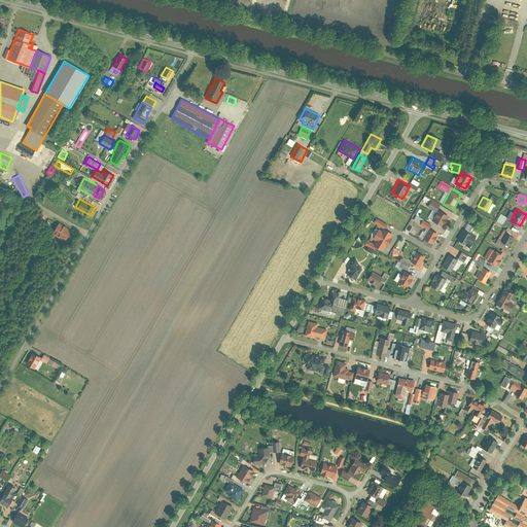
[(432,221),(443,226),(449,215),(437,210),(432,221)]
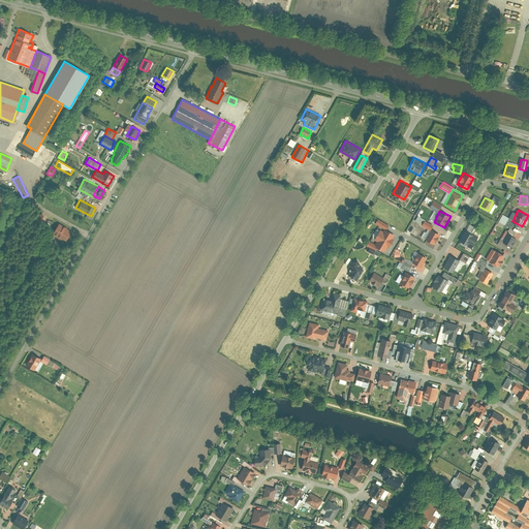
[(36,224),(44,219),(41,213),(33,218),(36,224)]
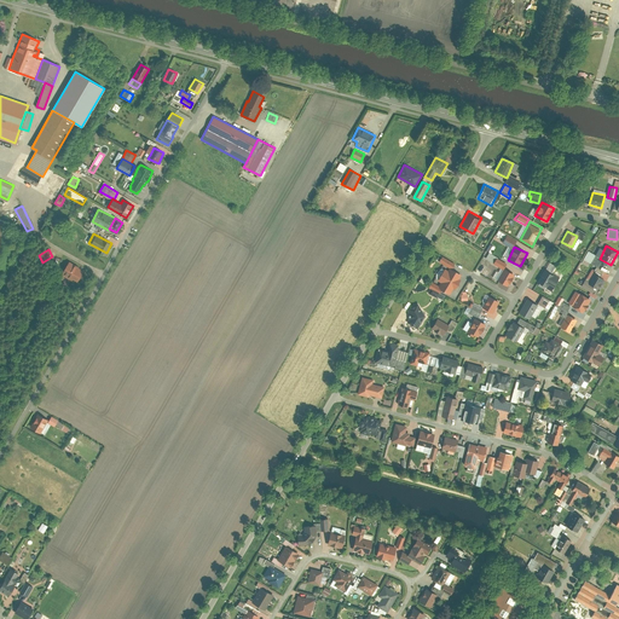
[(451,267),(453,262),(440,255),(437,261),(451,267)]
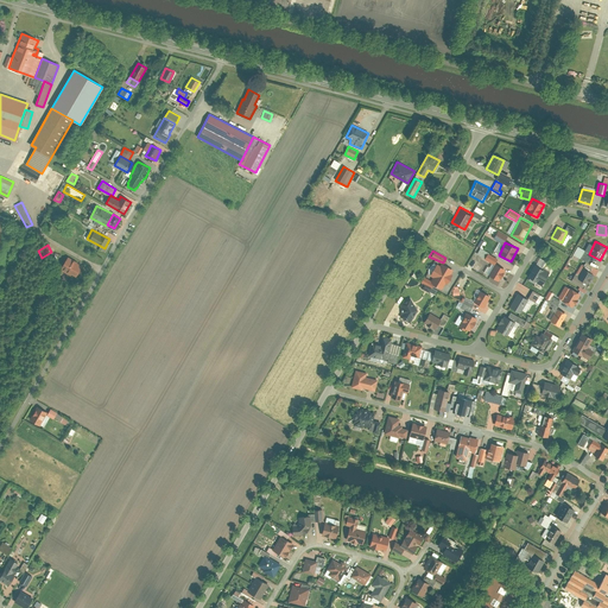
[(485,259),(494,263),(496,258),(487,253),(485,259)]
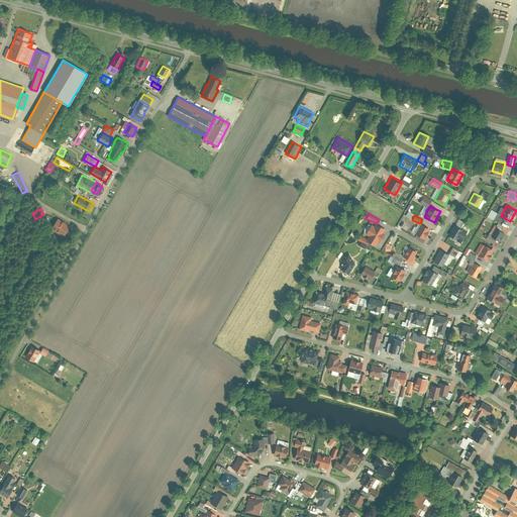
[(70,226),(58,218),(52,228),(64,236),(70,226)]
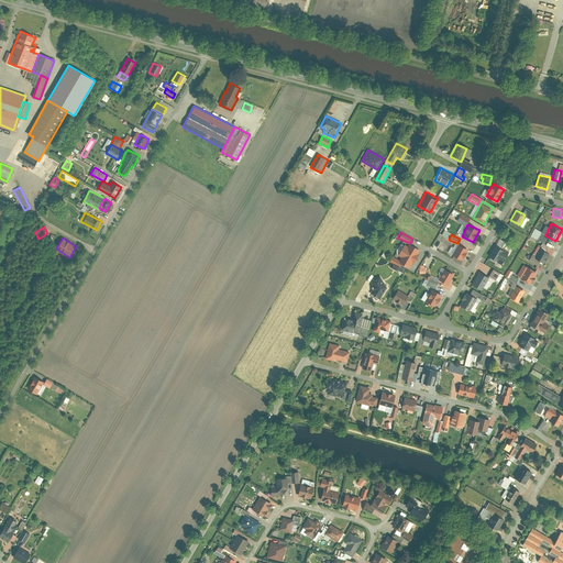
[(396,262),(409,268),(419,250),(406,243),(396,262)]
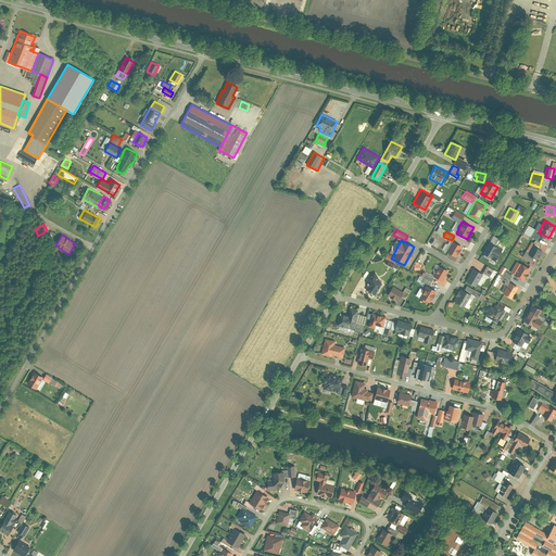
[(446,251),(457,256),(463,245),(452,240),(446,251)]
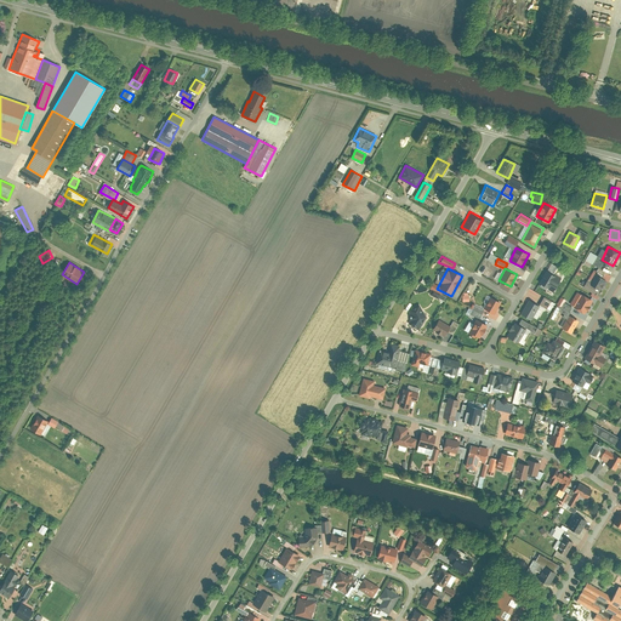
[(540,285),(553,291),(560,277),(547,271),(540,285)]
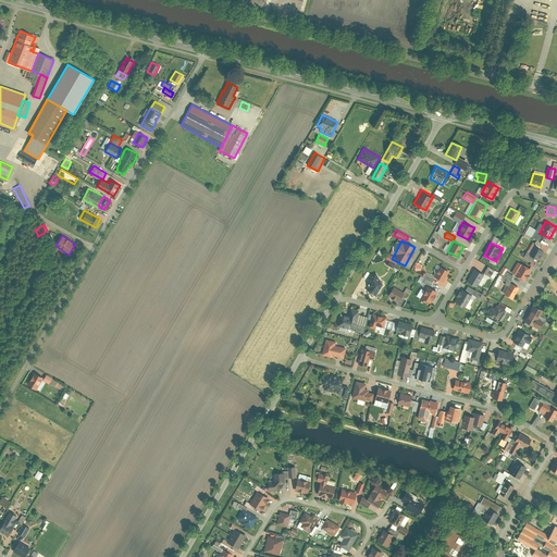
[(531,256),(539,260),(544,249),(536,245),(531,256)]
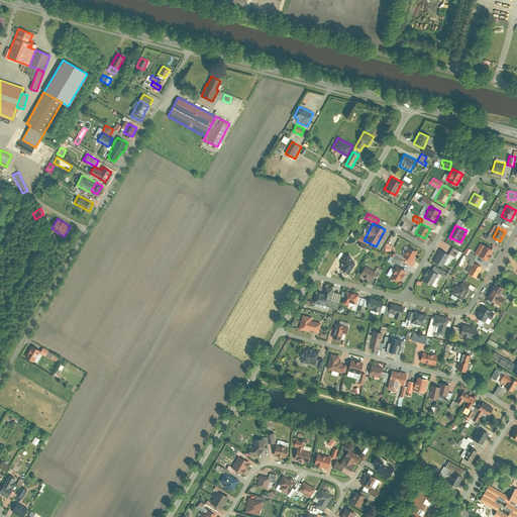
[(478,254),(488,260),(493,248),(483,243),(478,254)]
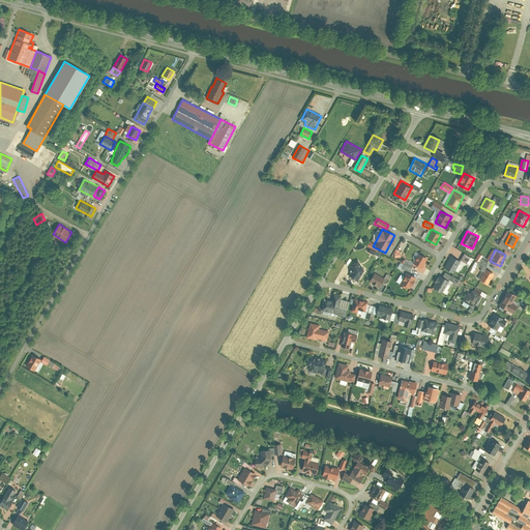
[(413,263),(422,267),(428,257),(418,253),(413,263)]
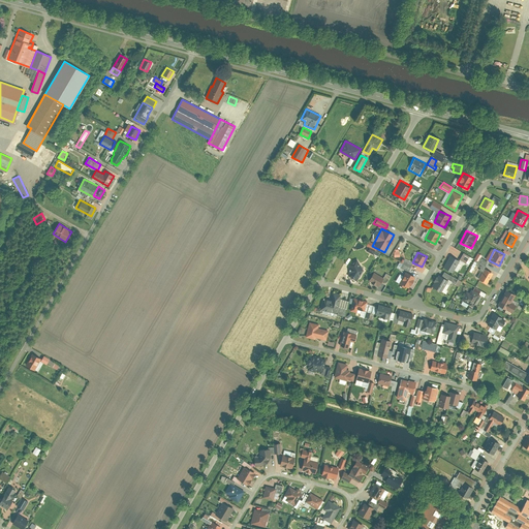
[(485,266),(487,260),(480,257),(481,255),(476,252),(473,259),(474,259),(468,271),(471,272),(475,265),(480,267),(481,263),(485,266)]
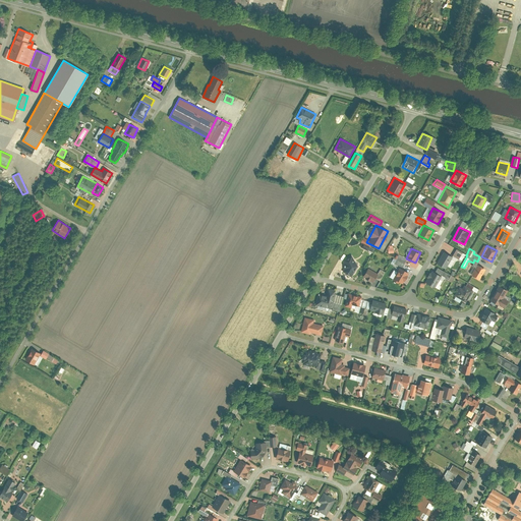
[(438,264),(447,269),(453,255),(444,251),(438,264)]
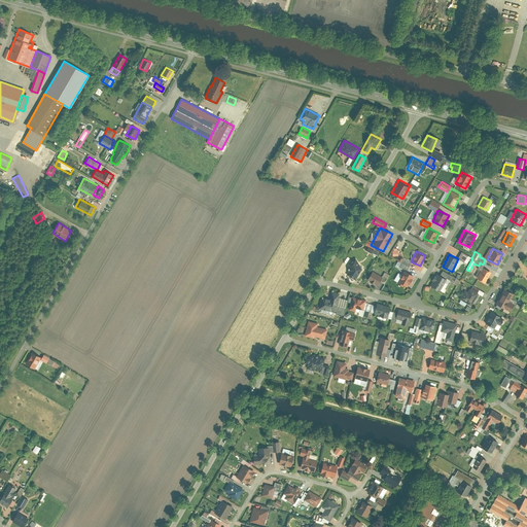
[(407,270),(411,261),(400,256),(395,267),(398,269),(399,267),(407,270)]
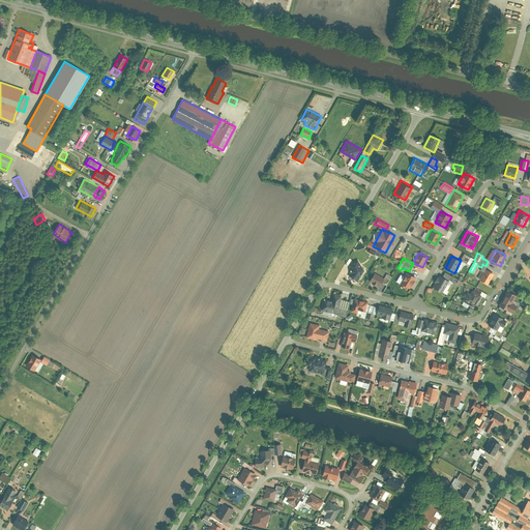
[(345,275),(357,282),(365,265),(353,259),(345,275)]
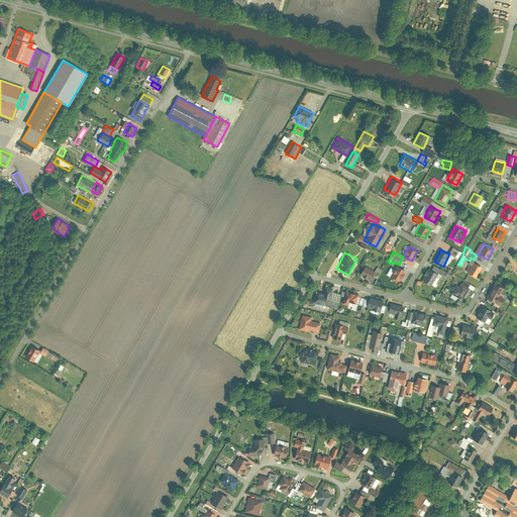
[(468,273),(476,277),(481,266),(474,262),(468,273)]
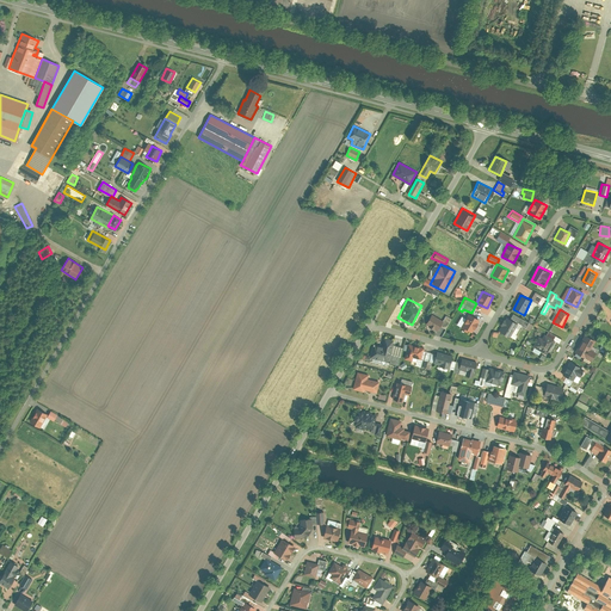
[(426,325),(437,331),(443,320),(431,314),(426,325)]
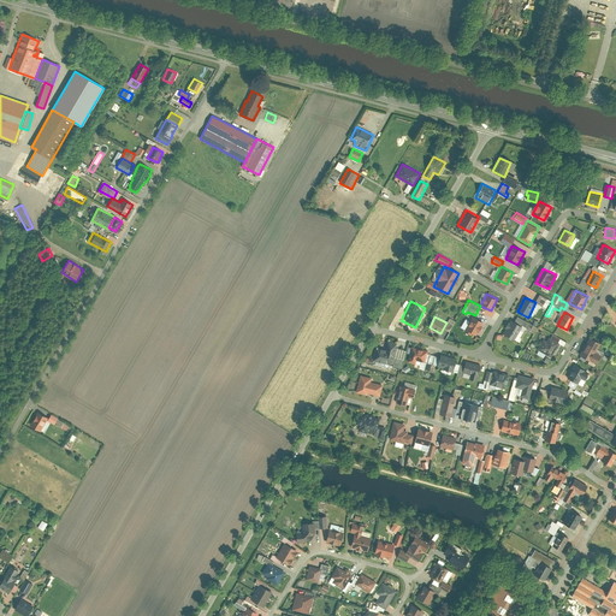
[(465,331),(475,336),(483,321),(472,317),(465,331)]
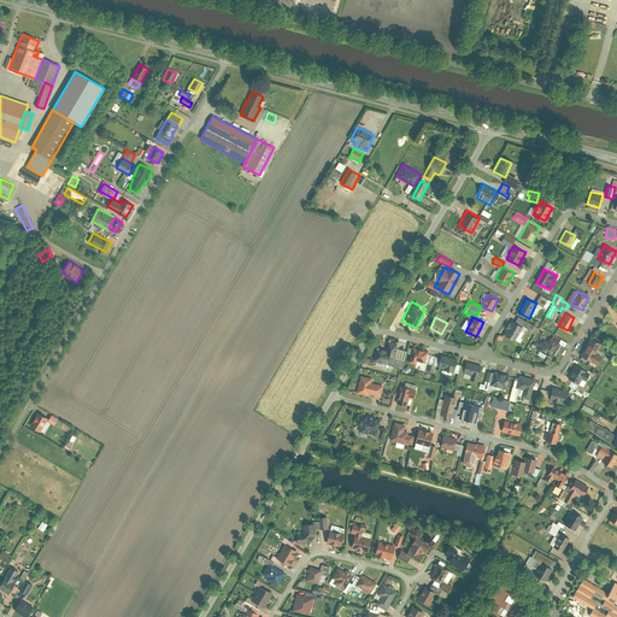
[(505,336),(515,341),(522,327),(512,322),(505,336)]
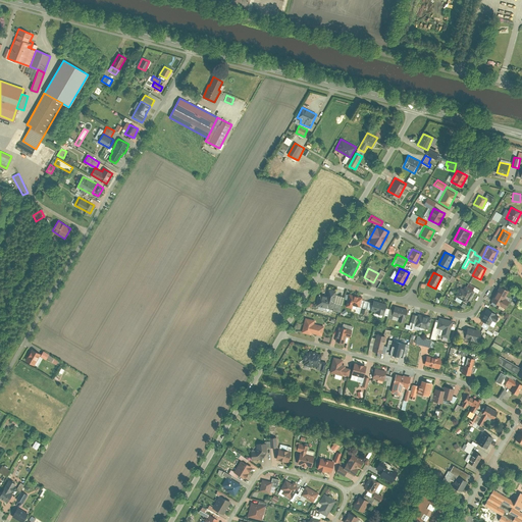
[(457,297),(469,302),(474,290),(463,284),(457,297)]
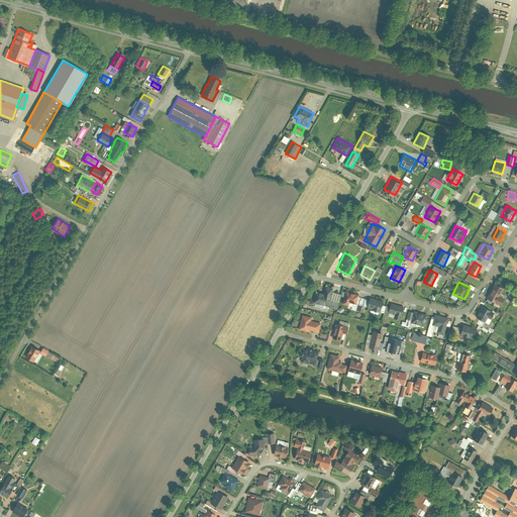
[(495,283),(488,298),(498,303),(505,287),(495,283)]
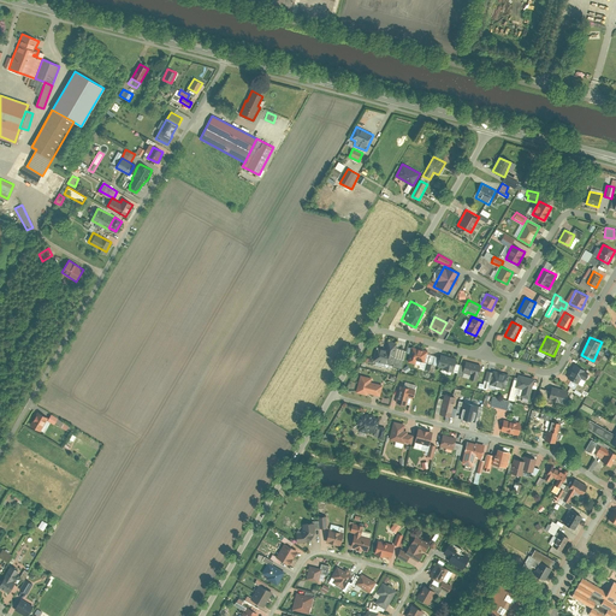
[(377,347),(373,361),(391,365),(395,351),(397,343),(388,341),(385,349),(377,347)]
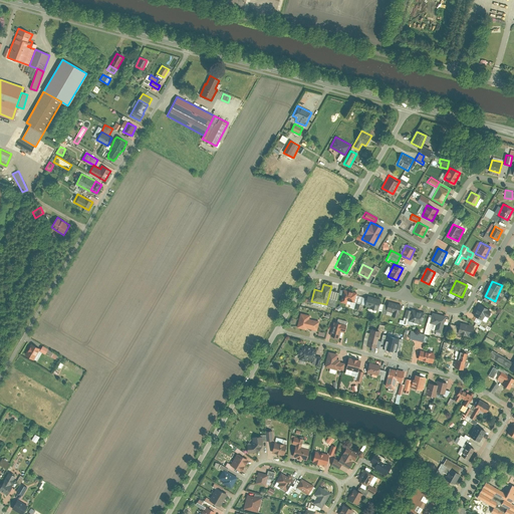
[(343,289),(340,298),(339,302),(346,303),(347,300),(355,302),(357,293),(343,289)]
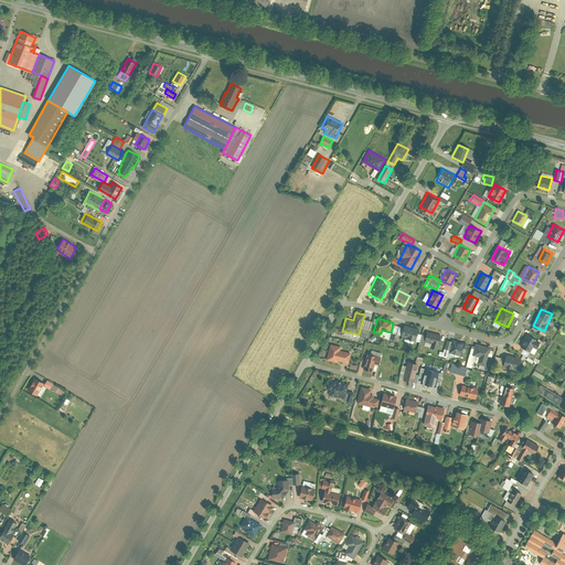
[(419,329),(405,324),(402,337),(416,341),(419,329)]
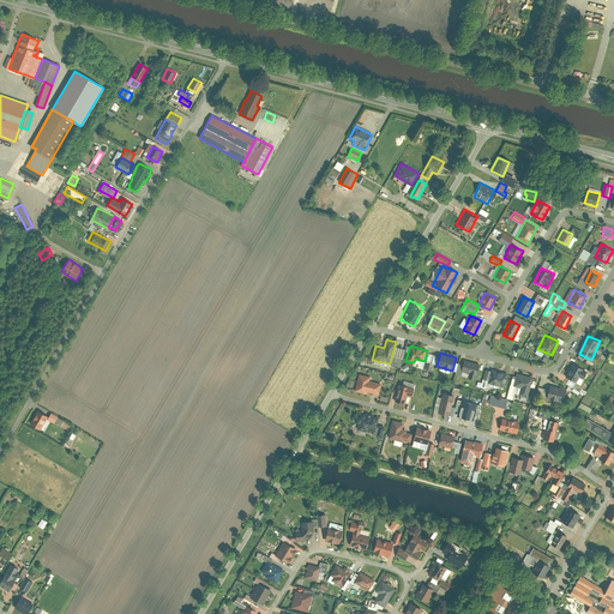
[(476,379),(477,375),(481,365),(464,360),(462,371),(469,373),(468,377),(476,379)]
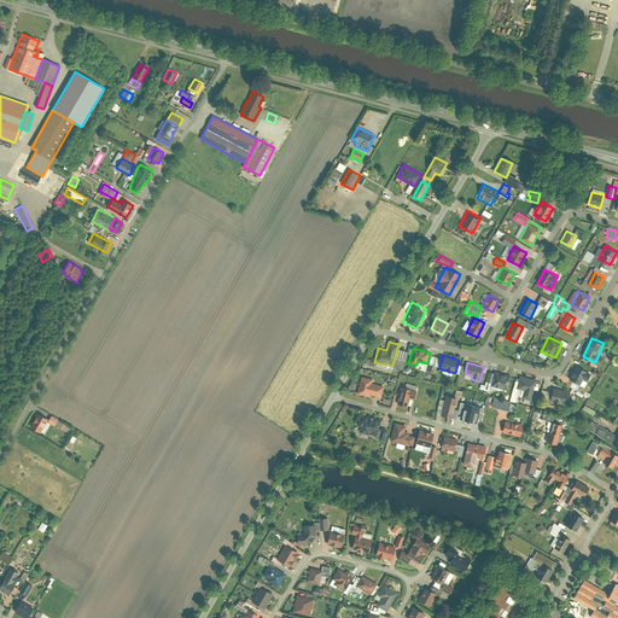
[(570,379),(586,386),(592,372),(577,365),(570,379)]
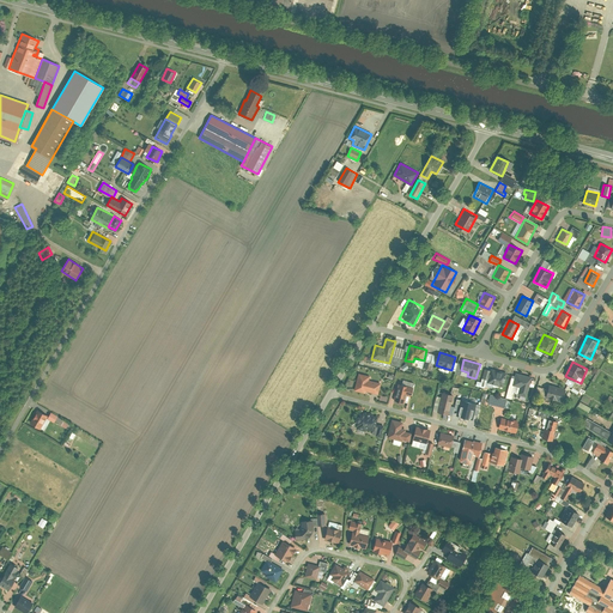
[(507,372),(492,369),(489,382),(504,386),(507,372)]
